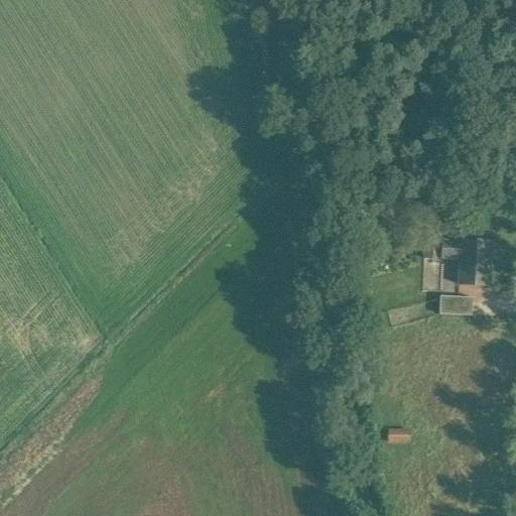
[(437,259),(438,242),(423,241),(422,259),(437,259)]
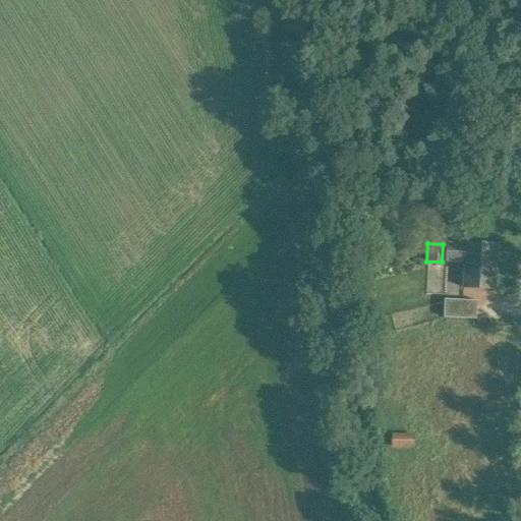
[(497,245),(476,244),(465,243),(465,244),(446,243),(445,262),(464,262),(463,288),(495,289),(495,271),(491,271),(493,246),(497,246),(497,245)]
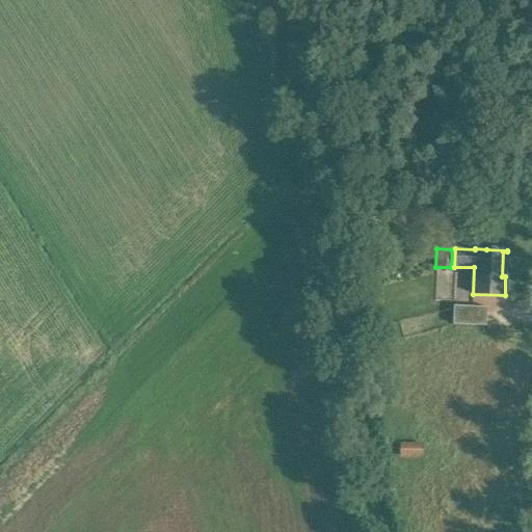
[(487,308),(467,307),(454,306),(453,324),(486,326),(487,308)]
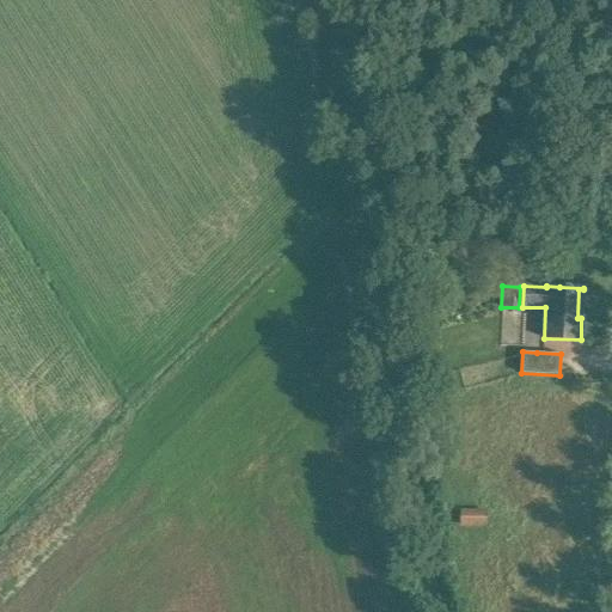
[(484,526),(485,508),(459,507),(459,525),(484,526)]
